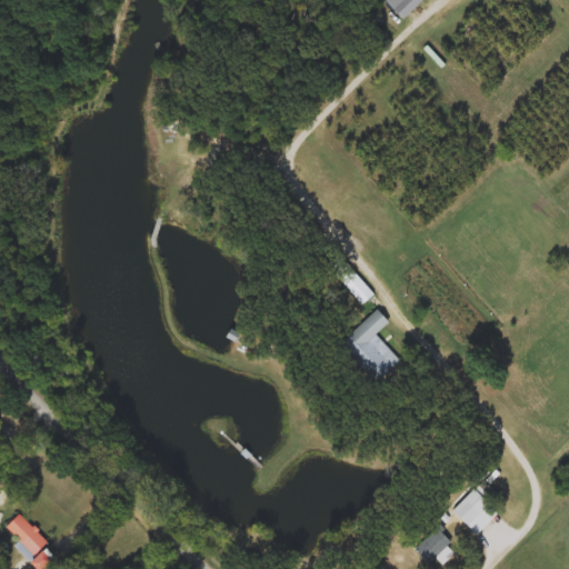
[(426,0),(408,18),(390,0),(426,0)]
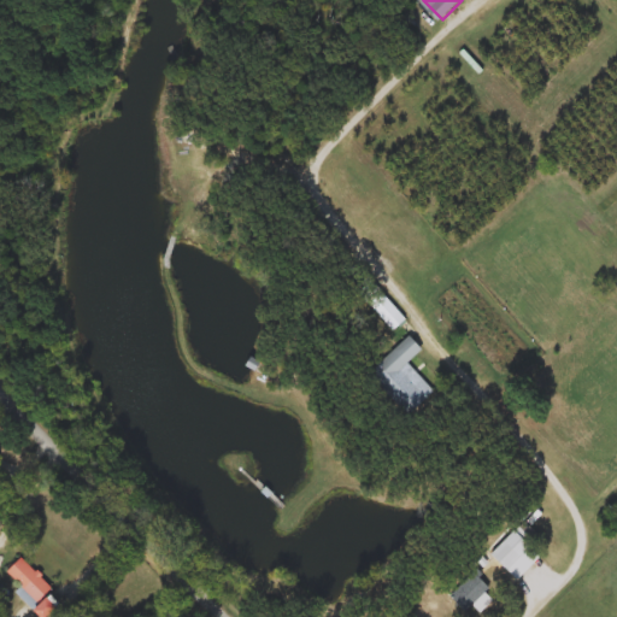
[(356,291),(370,277),(409,319),(394,333),(356,291)]
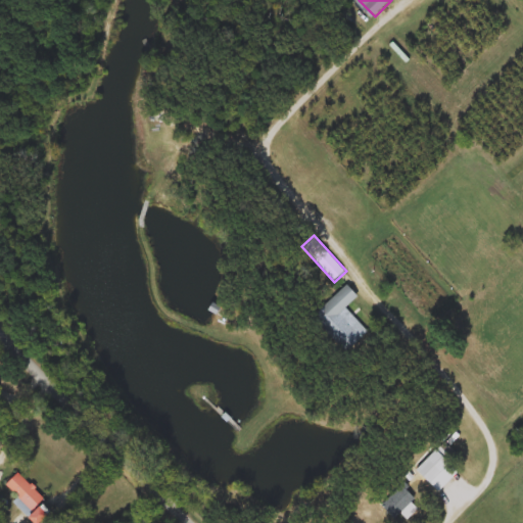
[(314,318),(348,284),(359,295),(345,308),(369,332),(347,353),(314,318)]
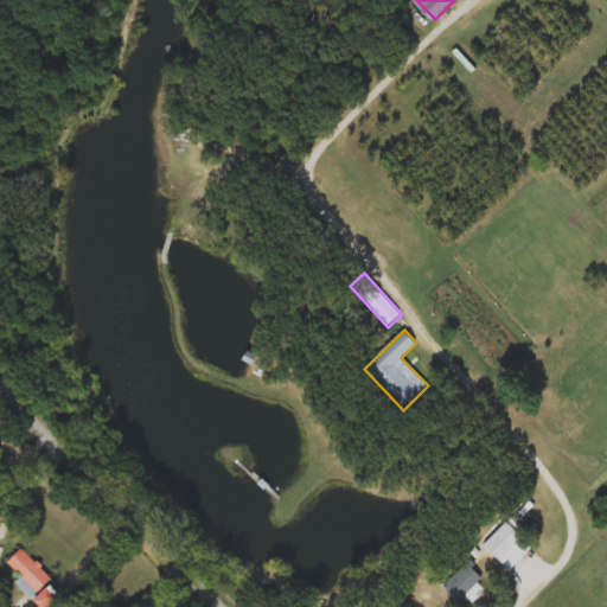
[(484,545),(508,521),(523,537),(499,561),(484,545)]
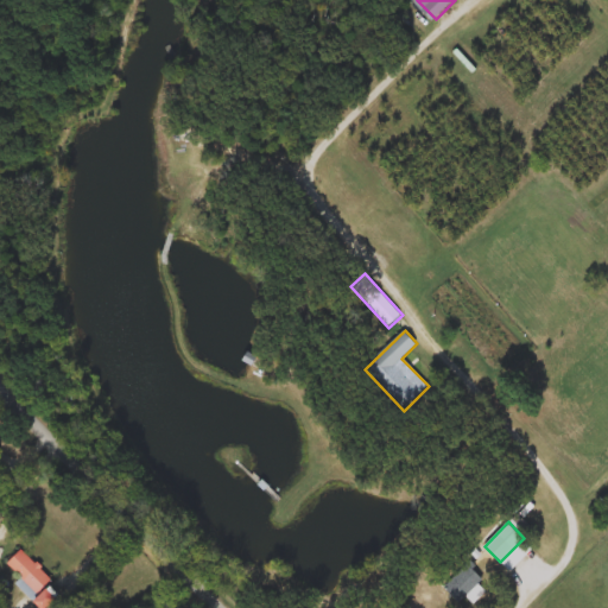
[(6,563),(20,549),(52,580),(44,587),(56,600),(48,607),(42,607),(16,582),(19,577),(6,563)]
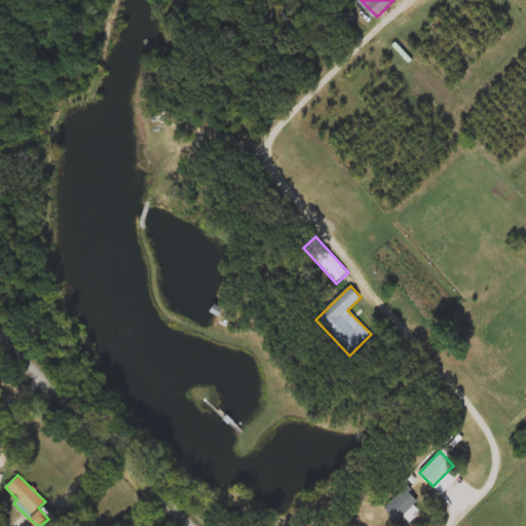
[(418,501),(398,522),(384,508),(405,487),(418,501)]
